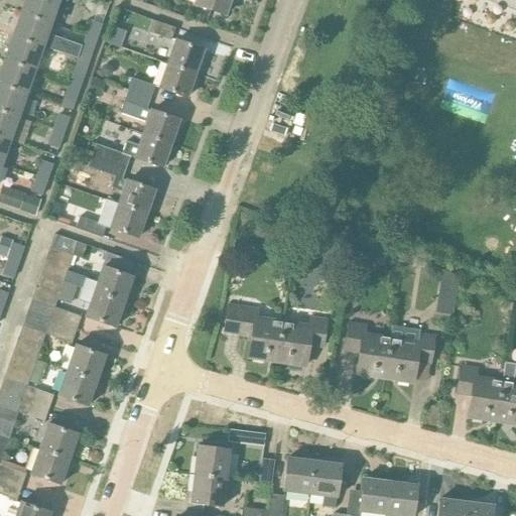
[(51,23),(52,19),(59,0),(58,0),(24,0),(20,13),(51,23)]
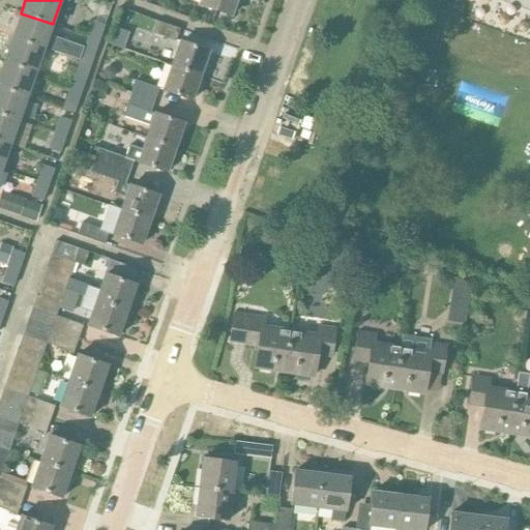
[(201,0),(200,5),(231,17),(236,0),(201,0)]
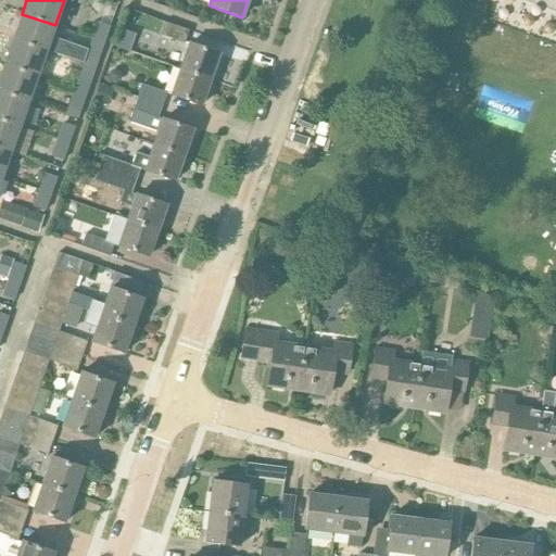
[(13,39),(47,51),(55,25),(22,14),(13,39)]
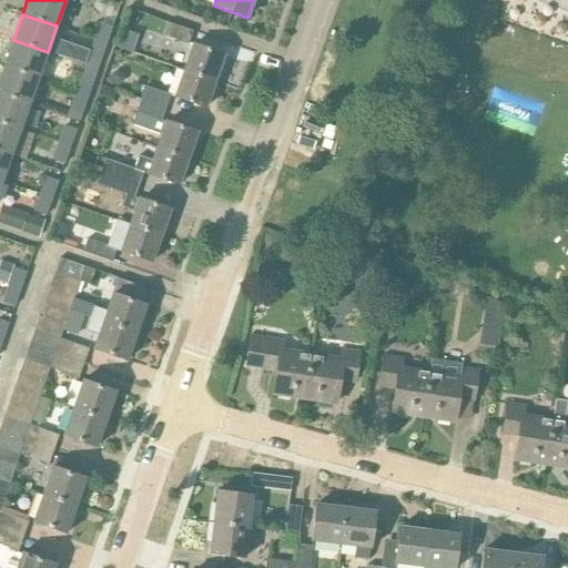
[(101,22),(94,39),(108,43),(113,27),(101,22)]
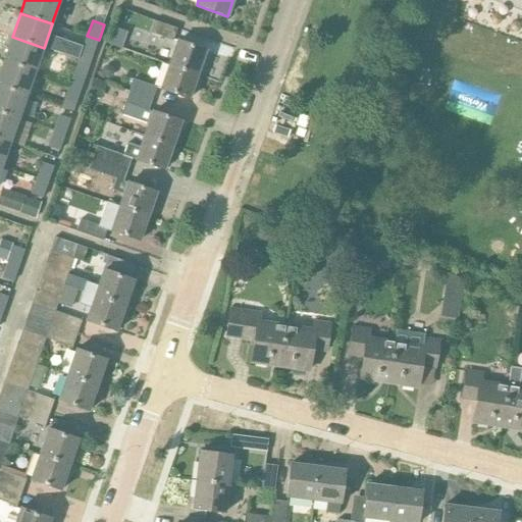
[(154,20),(150,33),(173,41),(177,29),(154,20)]
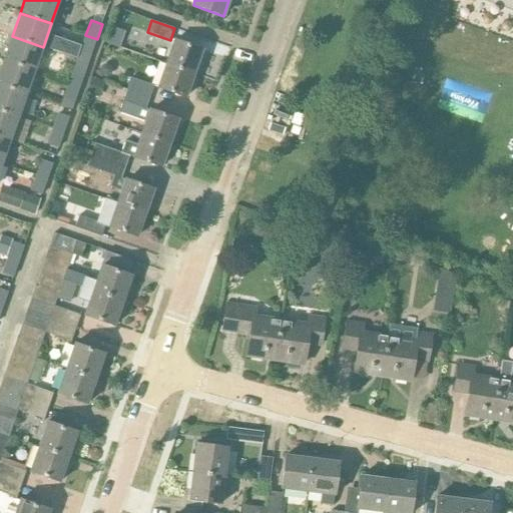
[(88,63),(97,39),(85,35),(77,59),(88,63)]
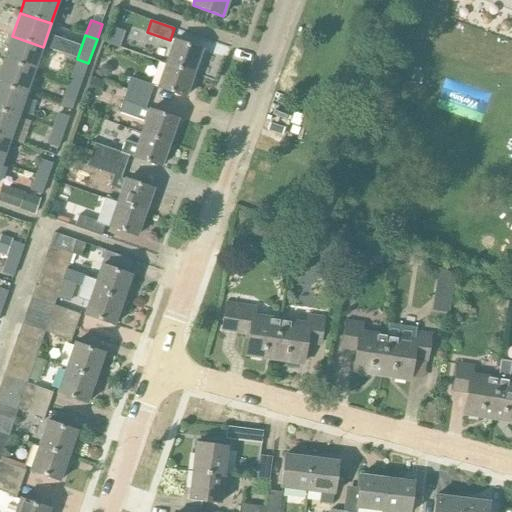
[(4,60),(34,70),(43,47),(12,36),(4,60)]
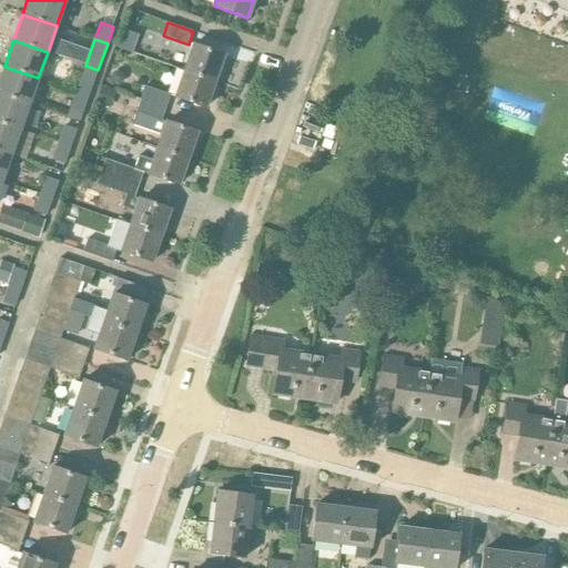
[(193,46),(186,66),(184,71),(214,82),(224,56),(193,46)]
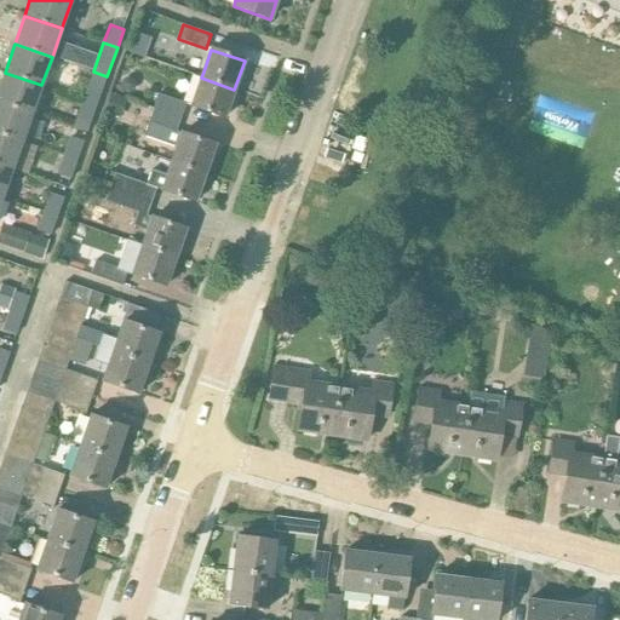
[(93,72),(84,99),(97,104),(107,76),(93,72)]
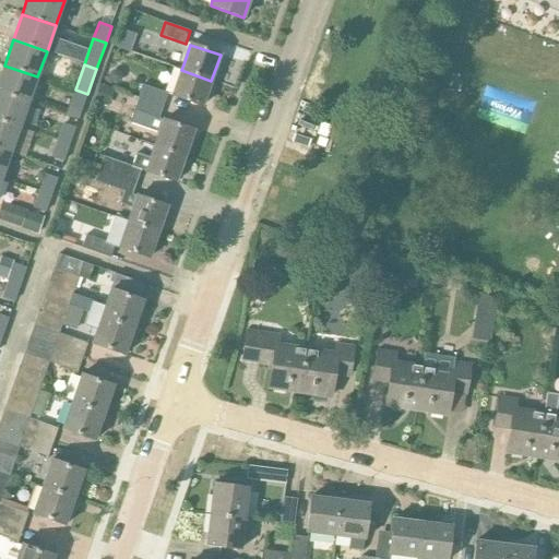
[(37,76),(4,66),(0,76),(0,92),(28,103),(37,76)]
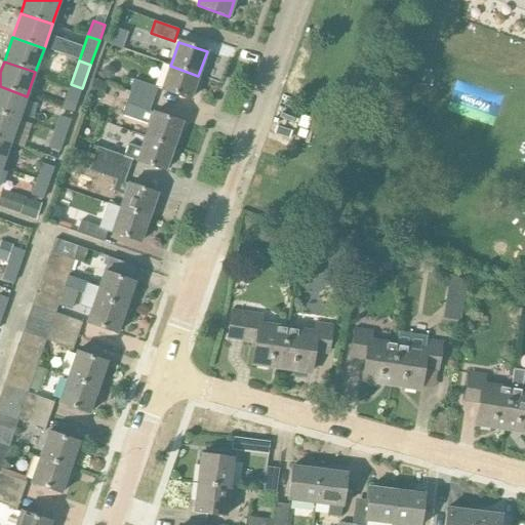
[(103,72),(105,77),(110,78),(114,76),(116,72),(114,67),(109,66),(105,68),(103,72)]
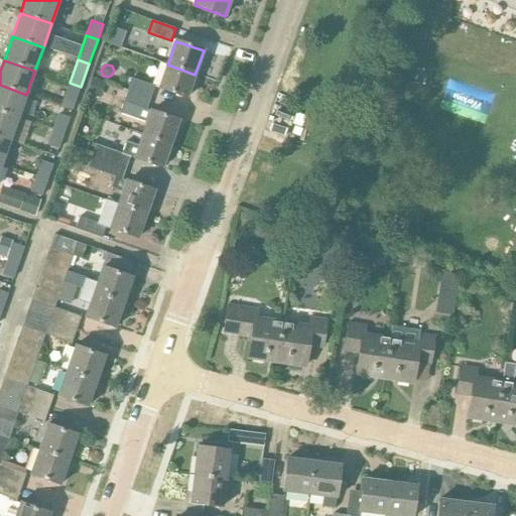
[(195,75),(167,65),(159,89),(186,99),(195,75)]
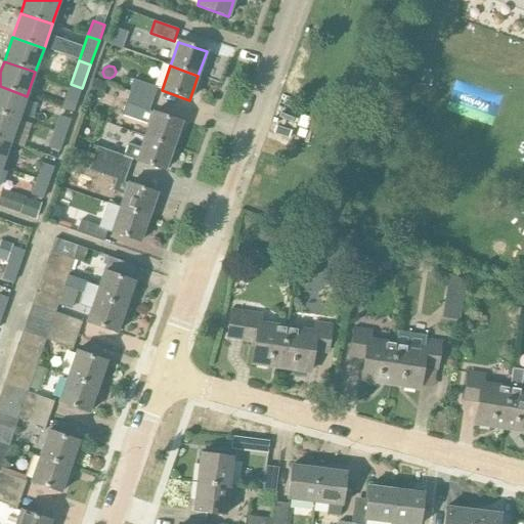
[(93,80),(88,95),(101,99),(106,84),(93,80)]
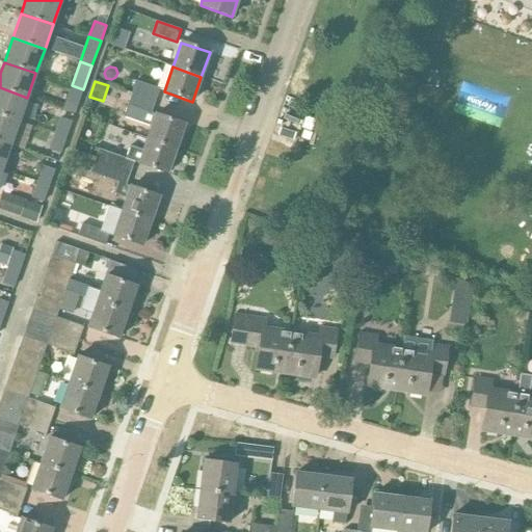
[(136,81),(132,94),(155,102),(160,89),(136,81)]
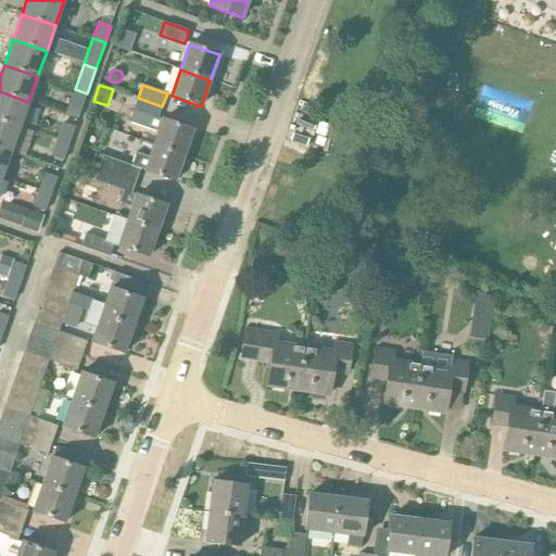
[(66,115),(78,118),(87,93),(75,89),(66,115)]
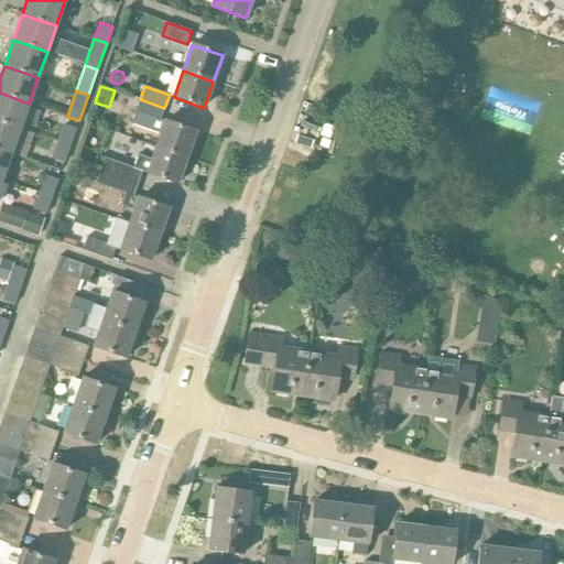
[(0,93),(0,121),(20,129),(29,104),(0,93)]
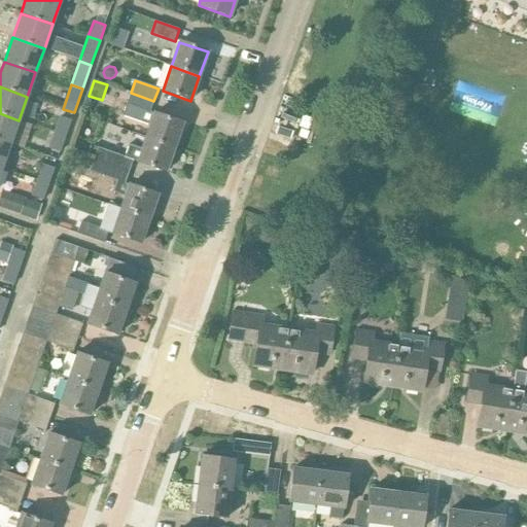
[(153,101),(131,93),(123,115),(150,126),(145,138),(174,147),(182,124),(150,112),(153,101)]
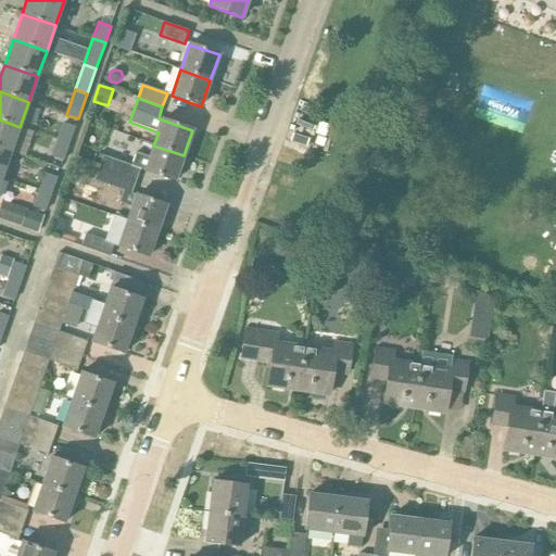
[(66,115),(57,140),(70,144),(78,118),(66,115)]
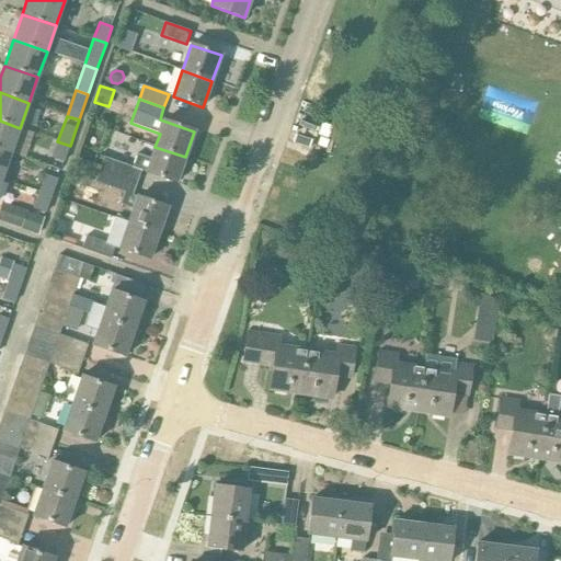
[(20,128),(0,121),(0,149),(11,153),(20,128)]
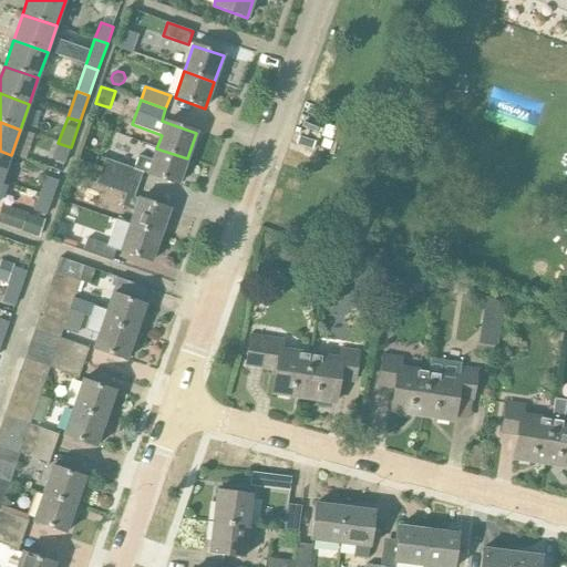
[(71,147),(58,143),(52,160),(65,164),(71,147)]
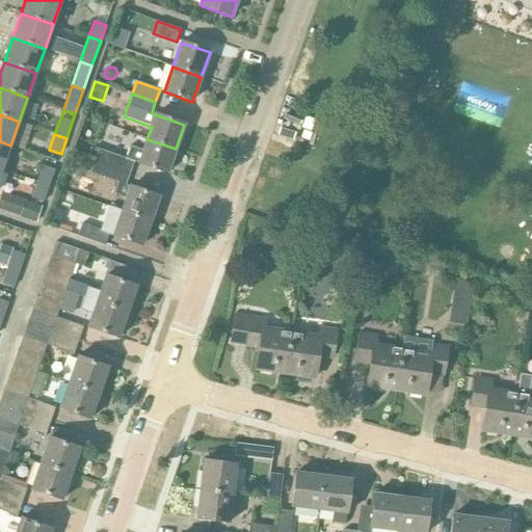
[(167,174),(176,149),(147,139),(143,151),(130,145),(126,159),(99,150),(95,162),(130,174),(134,162),(167,174)]
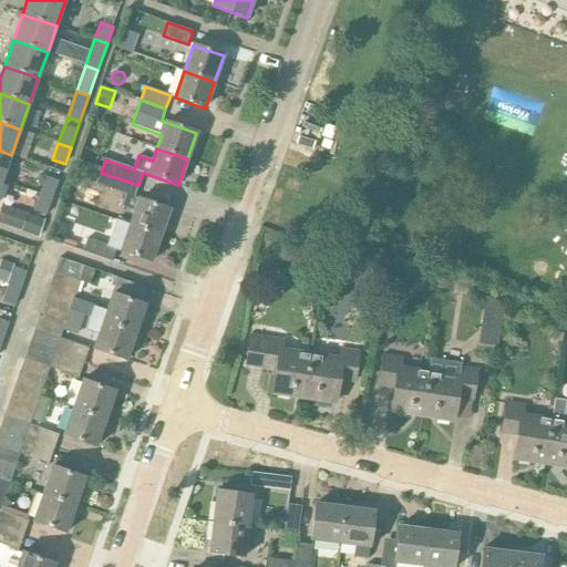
[(0,151),(0,181),(2,182),(11,185),(16,174),(6,171),(11,155),(0,151)]
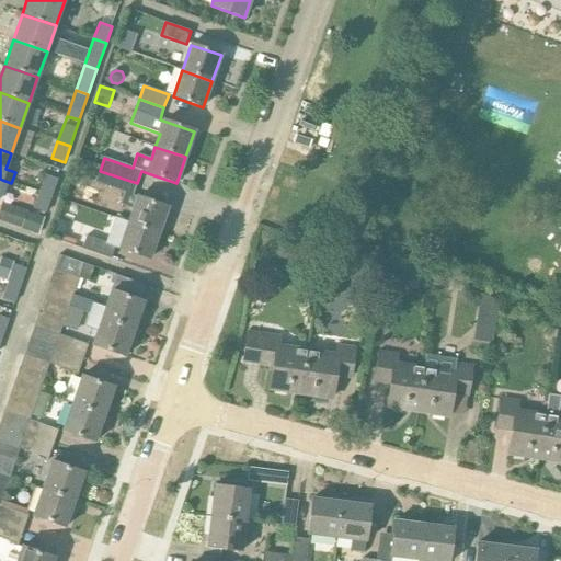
[(46,175),(41,192),(53,196),(61,171),(53,169),(50,176),(46,175)]
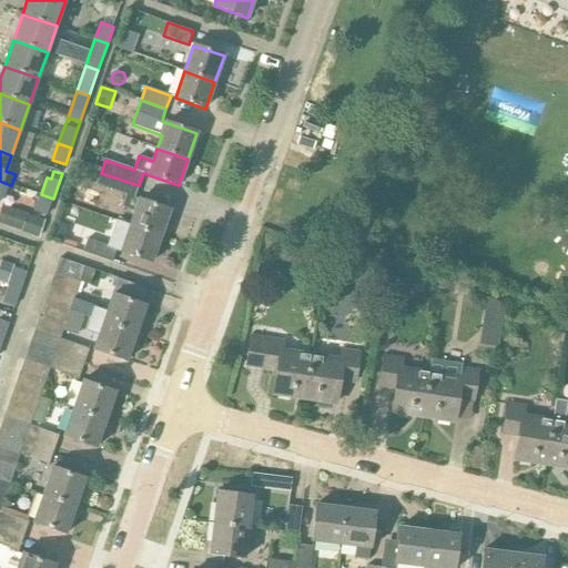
[(134,198),(139,185),(101,173),(97,184),(125,195),(122,208),(134,212),(130,225),(161,236),(170,210),(134,198)]
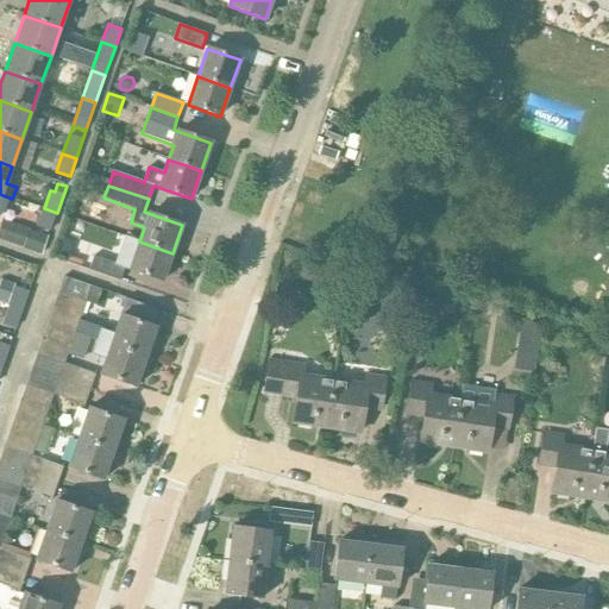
[(44,208),(37,226),(51,232),(57,213),(44,208)]
